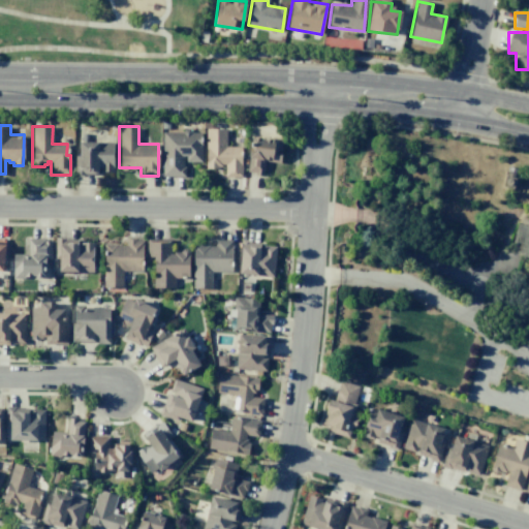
[(241,146),(241,177),(224,177),(224,163),(220,163),(220,166),(217,166),(217,169),(205,169),(205,128),(226,128),(226,146),(241,146)]
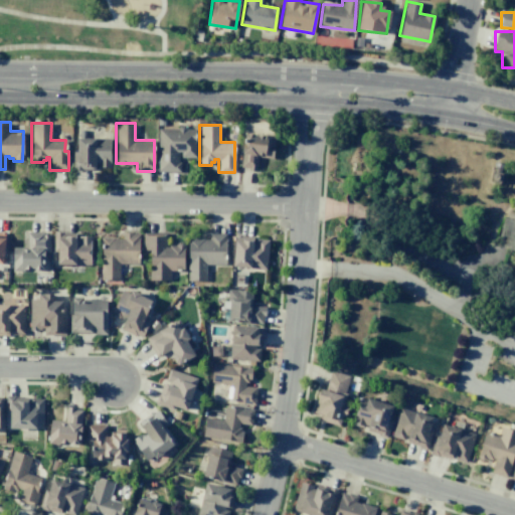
[(195,128),(195,157),(180,157),(180,152),(177,152),(177,162),(180,162),(180,172),(157,171),(157,127),(195,128)]
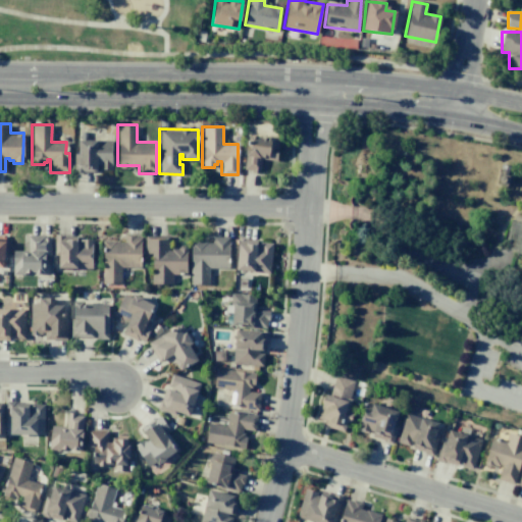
[(278,140),(275,161),(261,159),(259,173),(250,172),(251,169),(244,168),(248,136),(278,140)]
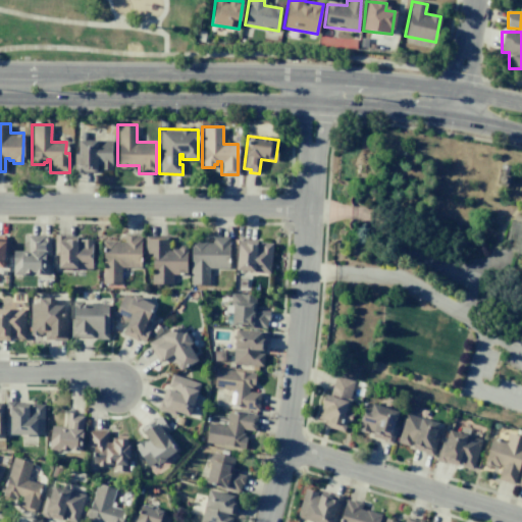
[(111,140),(110,169),(99,169),(99,164),(95,164),(95,172),(71,172),(71,153),(76,153),(76,139),(111,140)]
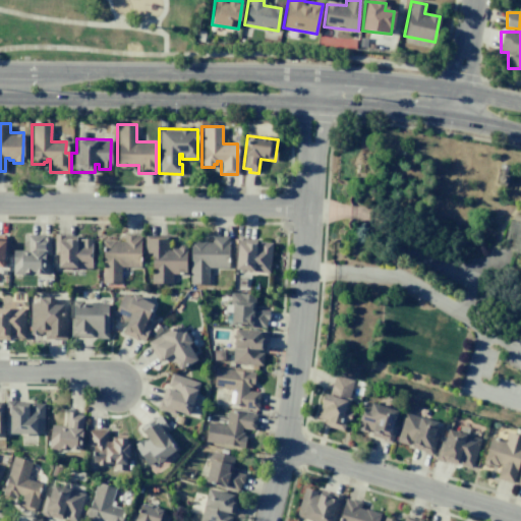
[(497,172),(508,175),(506,186),(494,183),(497,172)]
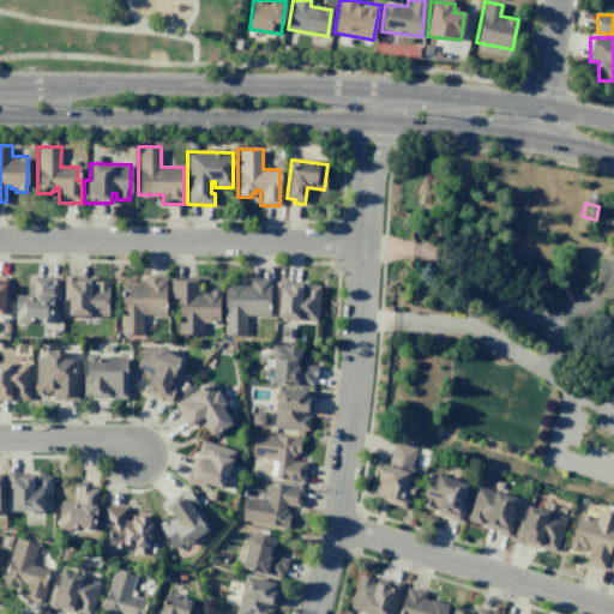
[(60,278),(31,277),(31,296),(14,295),(14,321),(50,323),(50,309),(59,309),(60,278)]
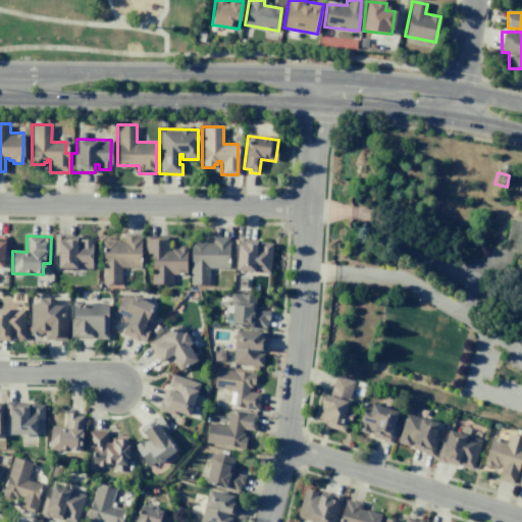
[(145,236),(145,253),(151,253),(151,283),(172,284),(172,273),(186,273),(187,247),(168,247),(168,236),(145,236)]
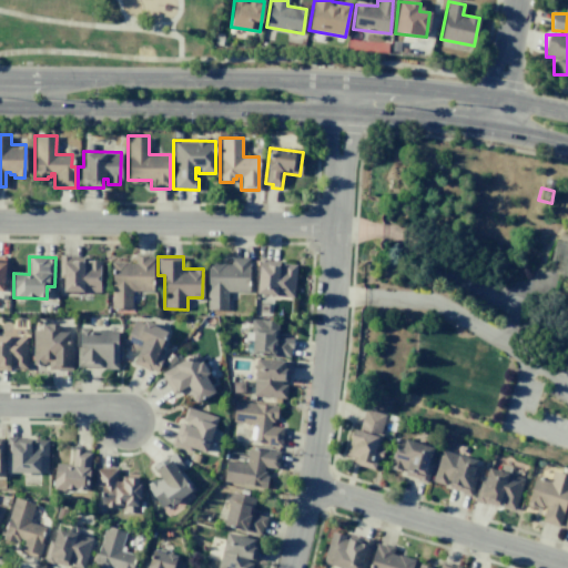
[(111,307),(131,308),(132,291),(152,292),(152,257),(134,257),(134,263),(112,262),(111,307)]
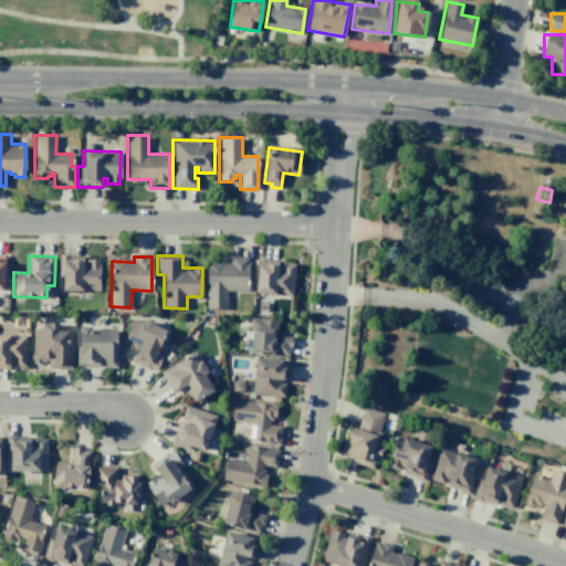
[(247,292),(248,257),(229,257),(229,262),(207,262),(206,308),(227,308),(227,291),(247,292)]
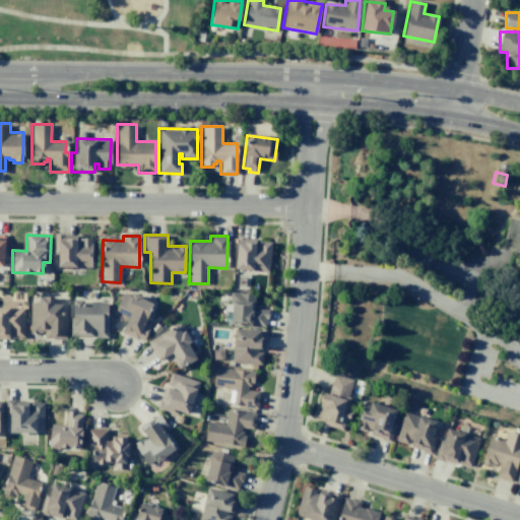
[(56,268),(91,267),(90,238),(55,238),(56,268)]
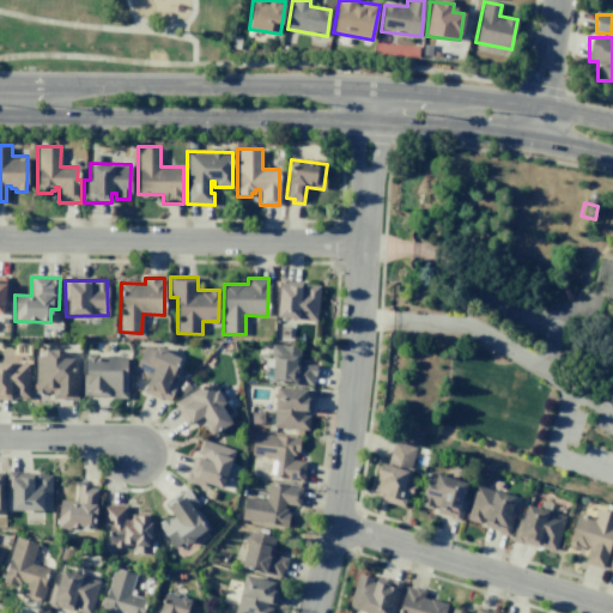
[(279,285),(277,319),(317,320),(319,285),(303,284),(303,286),(279,285)]
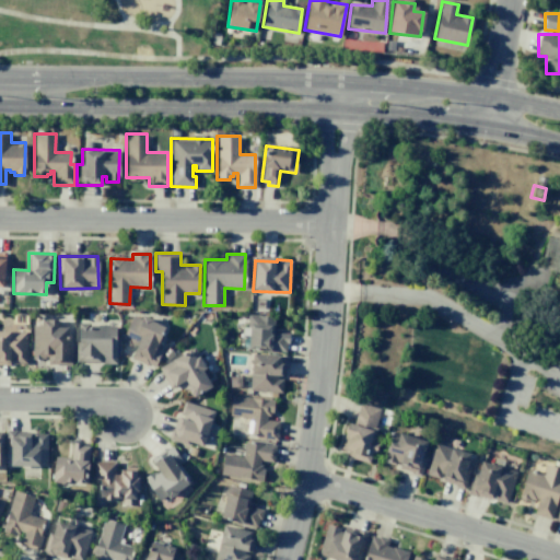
[(161,350),(155,348),(163,325),(131,314),(121,342),(135,347),(130,359),(154,368),(161,350)]
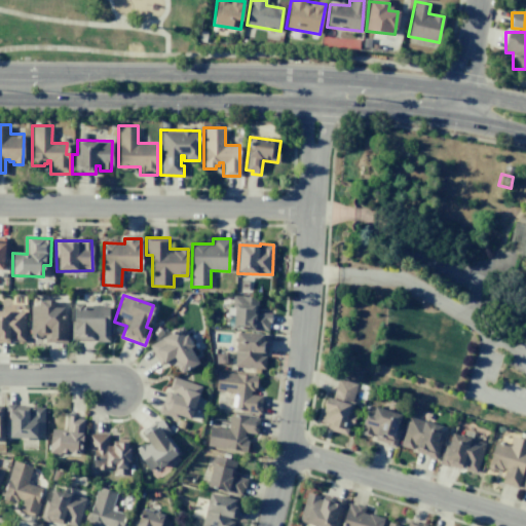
[(257,297),(233,296),(232,329),(269,331),(270,313),(256,312),(257,297)]
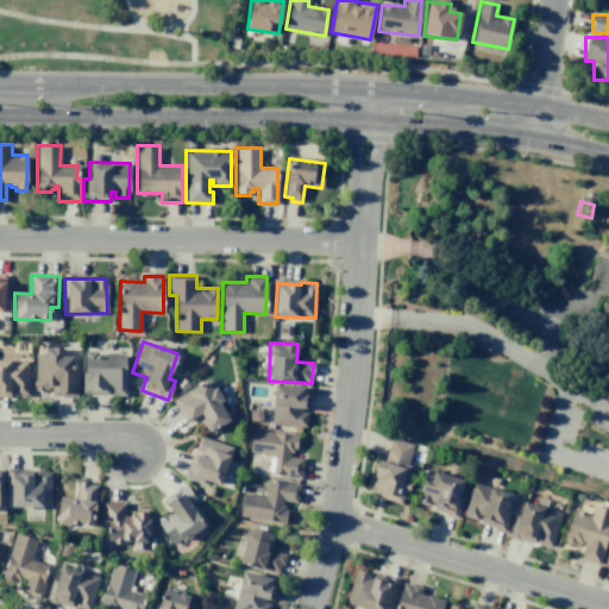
[(35,390),(51,389),(51,397),(75,396),(75,356),(62,356),(62,349),(44,349),(44,353),(35,355),(35,390)]
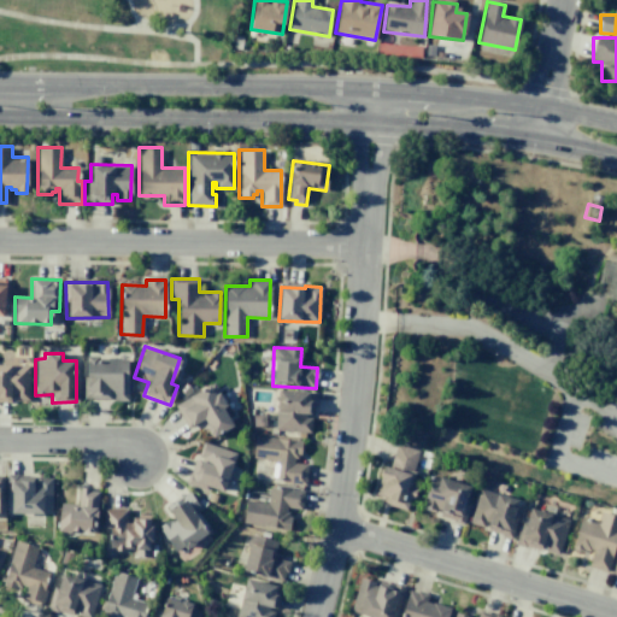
[(86,399),(128,399),(127,357),(86,358),(86,399)]
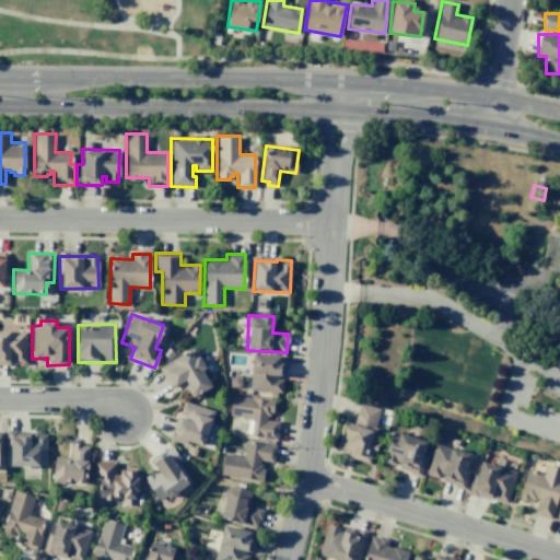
[(26,364),(26,331),(0,330),(0,365),(11,365),(11,364),(26,364)]
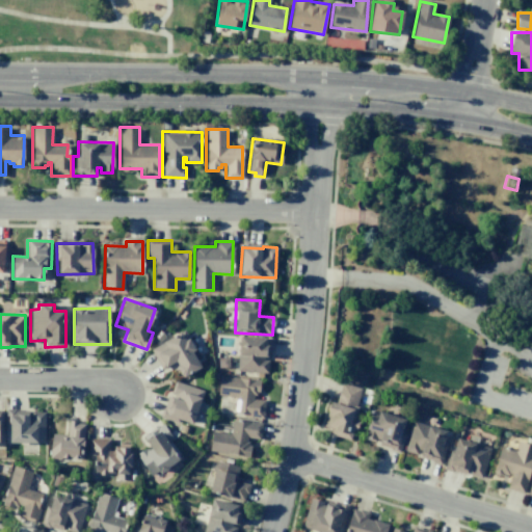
[(151,347),(160,369),(176,363),(182,377),(202,368),(185,331),(151,347)]
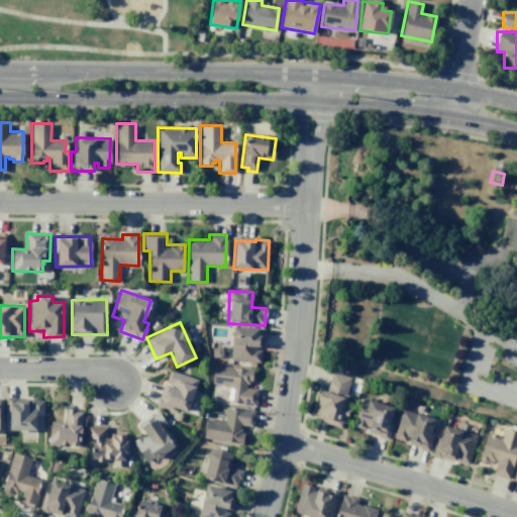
[(230,360),(260,362),(261,348),(263,348),(264,328),(231,327),(230,360)]
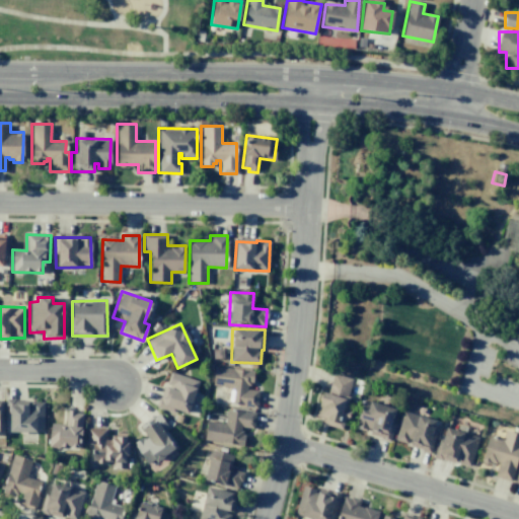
[(212,385),(234,388),(232,405),(256,409),(258,390),(250,389),(252,371),(214,366),(212,385)]
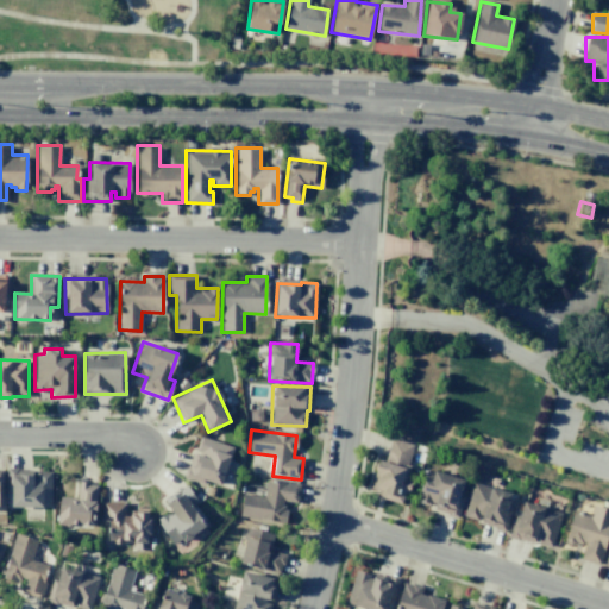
[(220,488),(232,447),(200,437),(194,454),(190,453),(183,477),(220,488)]
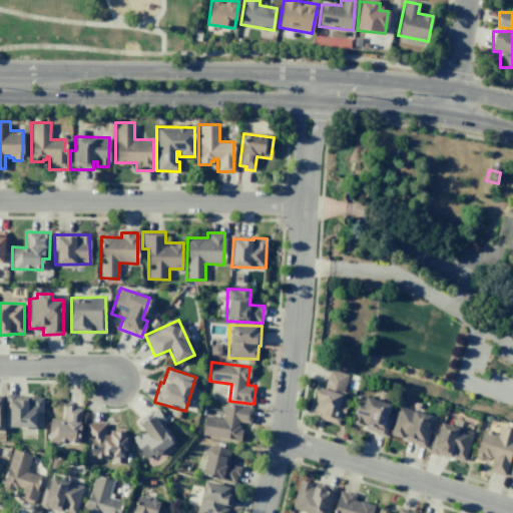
[(348,374),(329,370),(324,389),(318,388),(311,416),(340,423),(344,405),(341,404),(348,374)]
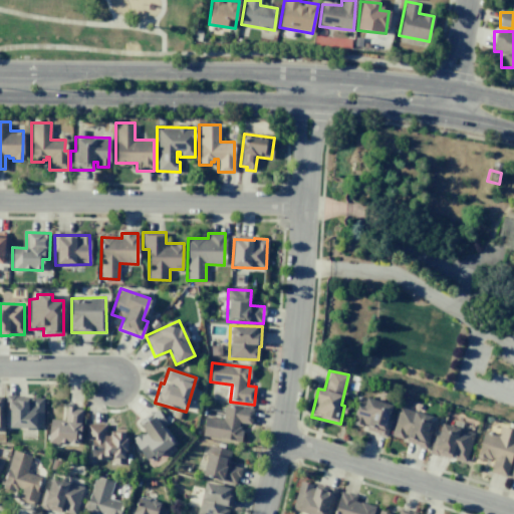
[(8,429),(44,429),(44,398),(30,398),(30,400),(16,400),(16,396),(8,396),(8,429)]
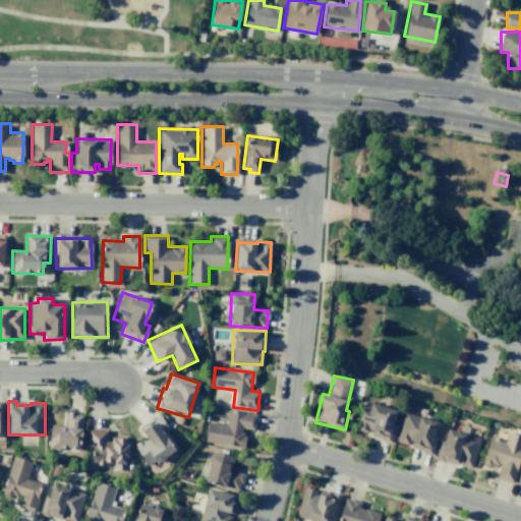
[(357,427),(370,431),(369,437),(390,443),(399,410),(364,401),(357,427)]
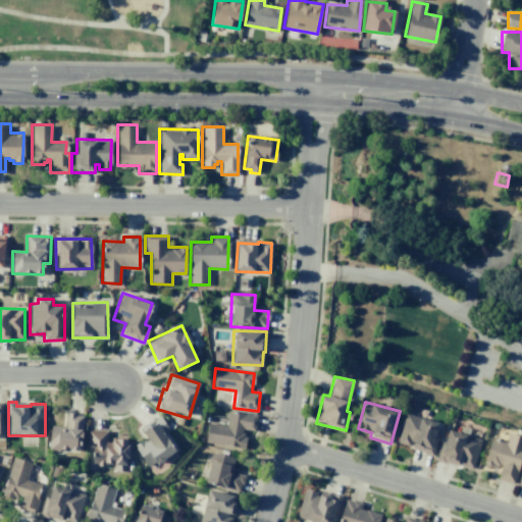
[(208,423),(205,442),(243,449),(246,430),(255,431),(257,415),(227,411),(225,426),(208,423)]
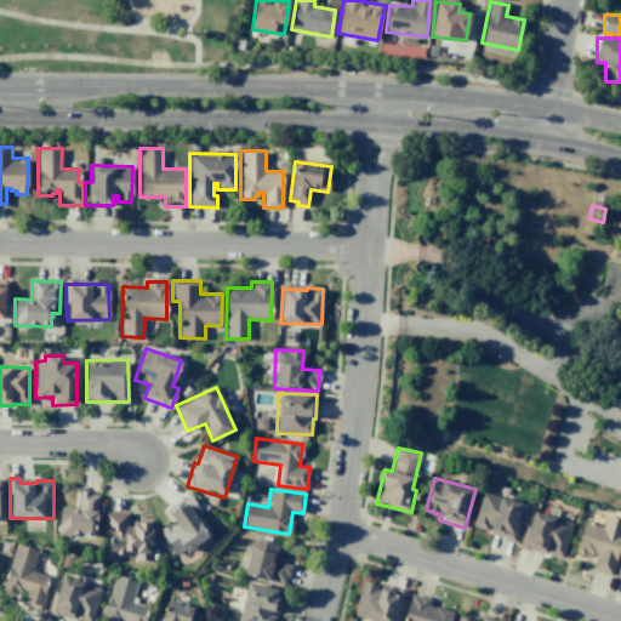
[(78,508),(60,507),(58,534),(96,536),(98,494),(79,493),(78,508)]
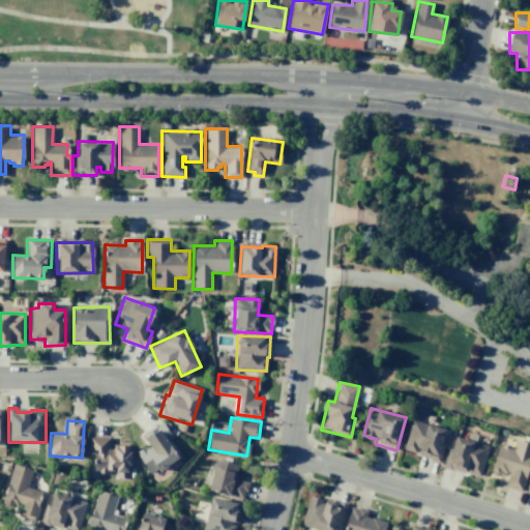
[(404,449),(417,452),(416,457),(439,462),(446,429),(410,420),(404,449)]
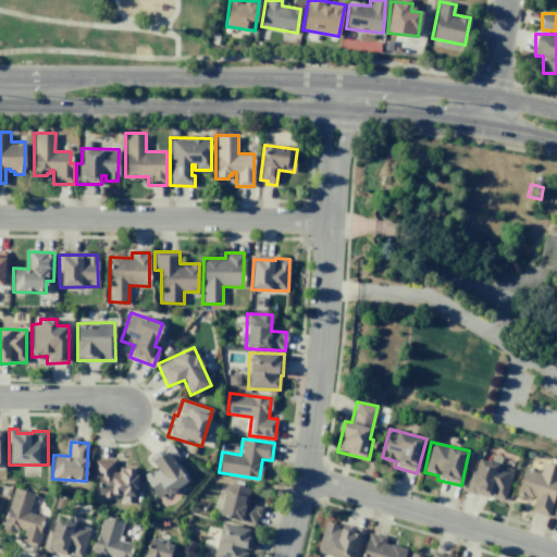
[(187,482),(175,462),(180,459),(171,444),(149,457),(156,468),(144,475),(158,499),(187,482)]
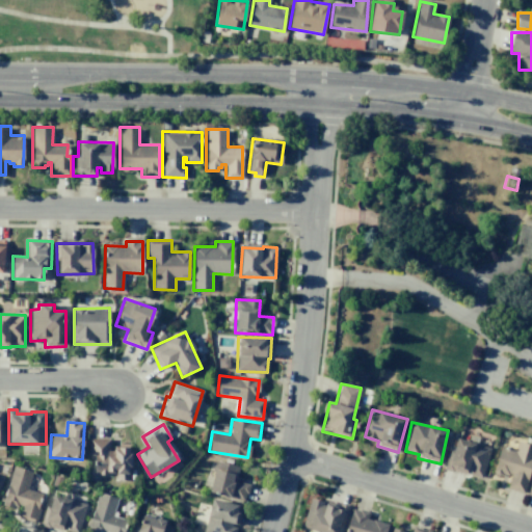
[(445,469),(468,475),(481,478),(489,448),(454,437),(445,469)]
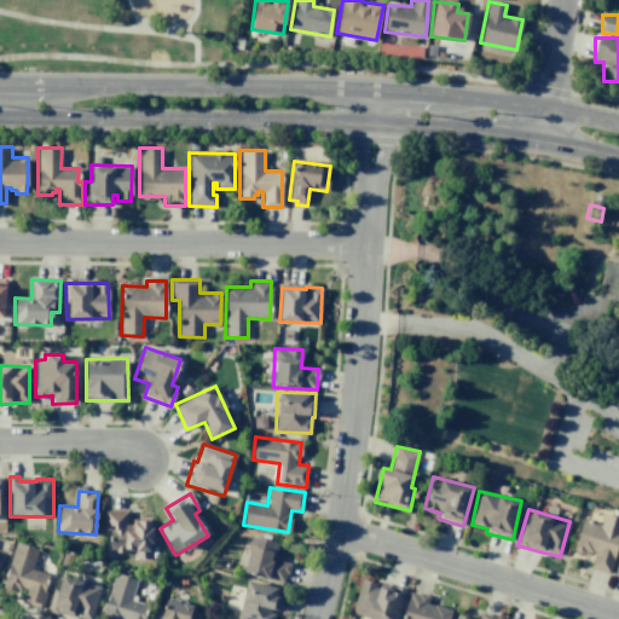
[(110,530),(110,551),(136,551),(134,559),(151,559),(151,521),(127,521),(127,510),(103,510),(103,530),(110,530)]
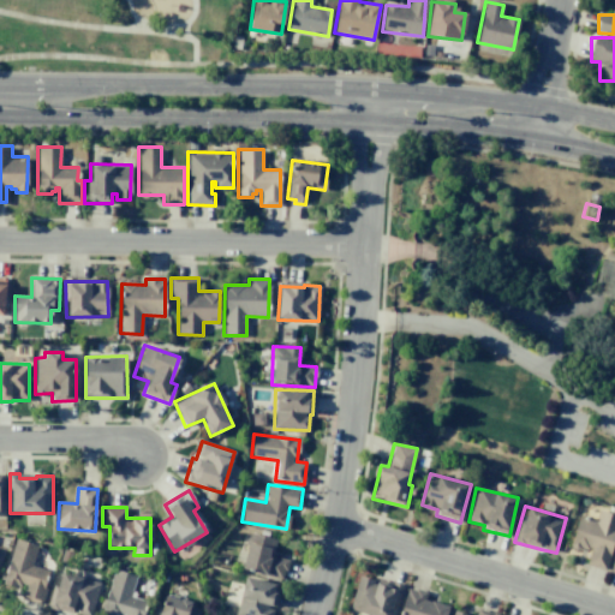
[(614,527),(614,513),(597,509),(595,520),(578,517),(571,547),(590,551),(586,565),(604,569),(614,527)]
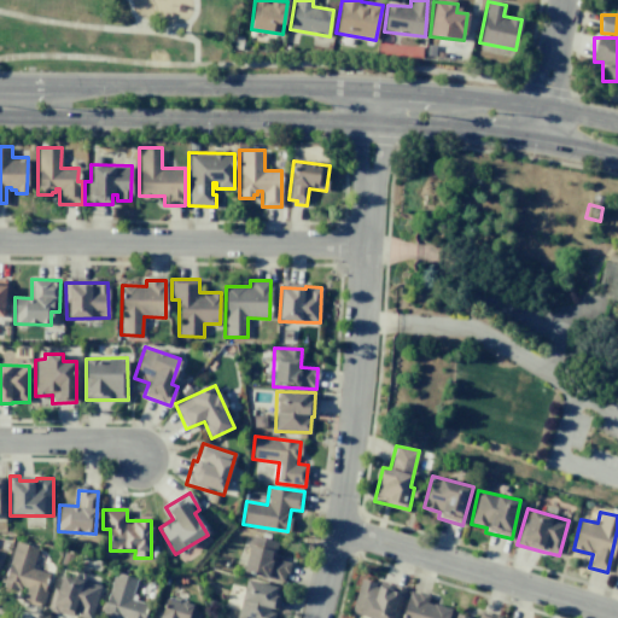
[(243,573),(285,582),(289,561),(273,559),(277,541),(250,536),(243,573)]
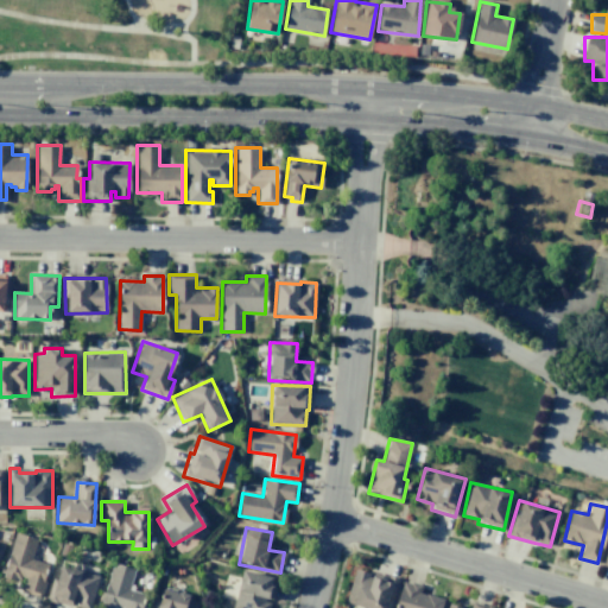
[(31,559),(37,539),(16,533),(2,576),(23,582),(20,591),(40,597),(50,564),(31,559)]
